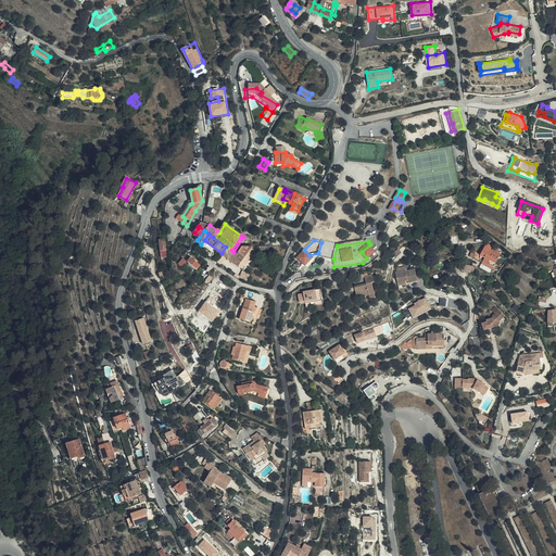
[(321,242),(318,253),(317,255),(332,260),(333,258),(337,245),(321,242)]
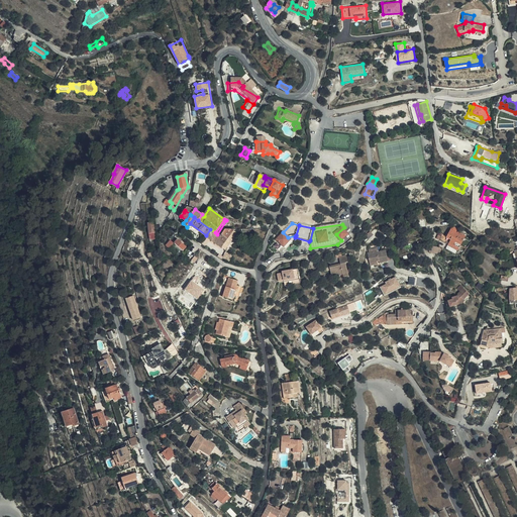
[(352,235),(344,227),(336,234),(341,240),(344,242),(352,235)]
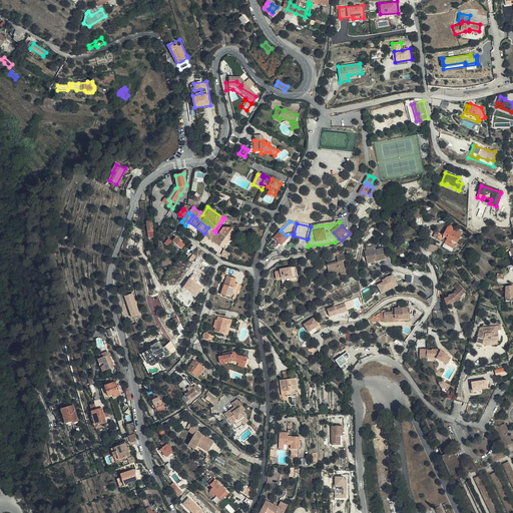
[(232,227),(230,227),(223,227),(218,234),(215,232),(213,230),(208,227),(204,233),(220,244),(229,232),(232,233),(234,230),(231,228),(232,227)]
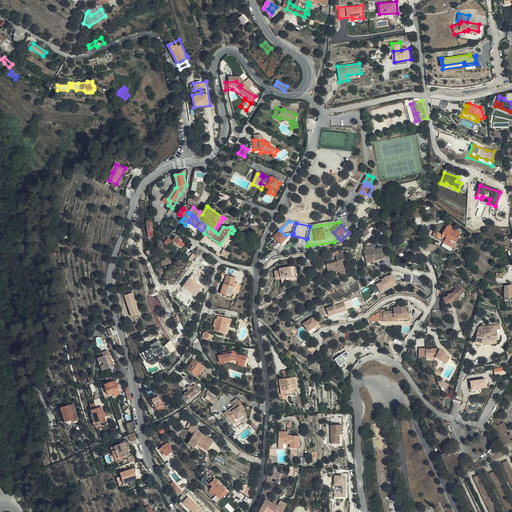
[(433,236),(440,241),(445,240),(455,246),(462,234),(454,230),(454,231),(447,227),(442,235),(438,233),(439,231),(436,230),(435,232),(437,233),(437,234),(434,233),(433,236)]
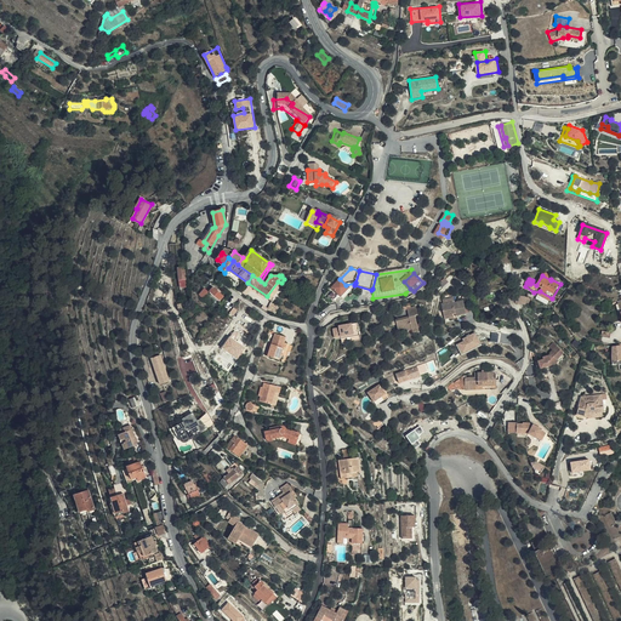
[(348,289),(346,285),(340,279),(329,289),(331,292),(328,295),(332,301),(337,296),(340,297),(348,289)]
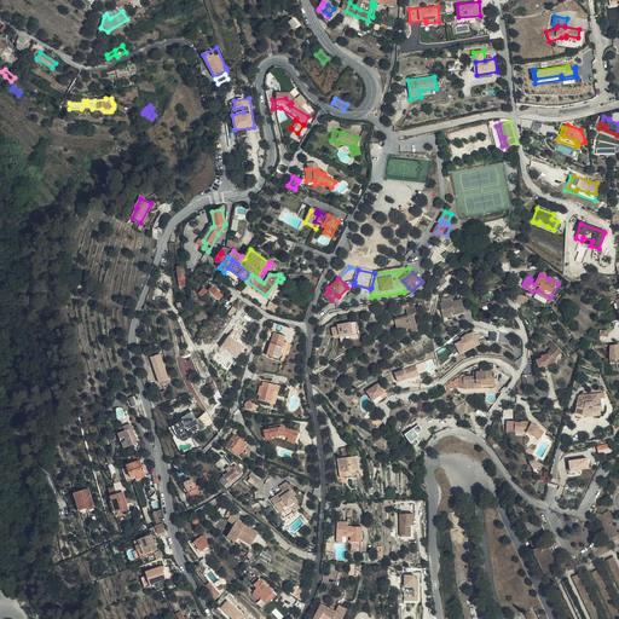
[(224,295),(213,287),(209,290),(220,300),(224,295)]
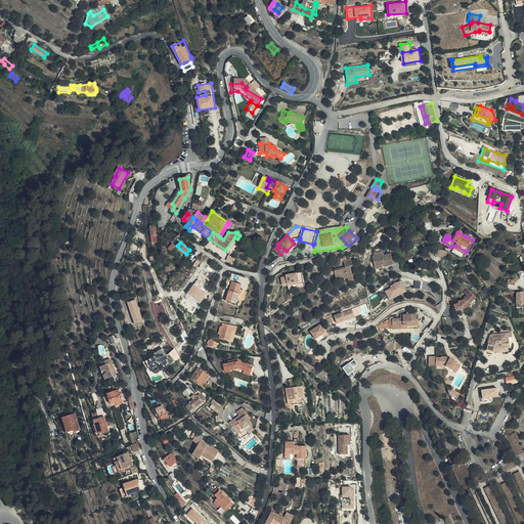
[(385,262),(393,261),(390,250),(385,252),(382,252),(376,253),(373,254),(375,264),(382,262),(382,261),(384,261),(385,262)]
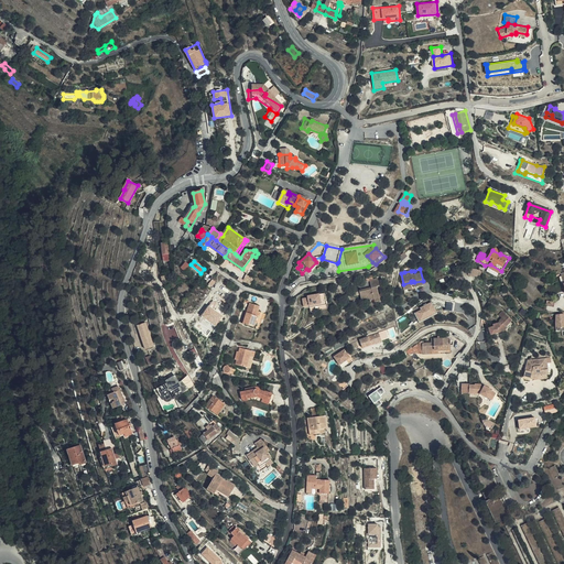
[(366,279),(367,285),(368,288),(361,290),(361,288),(355,289),(356,293),(358,304),(370,301),(371,303),(377,302),(373,286),(376,286),(375,277),(366,279)]
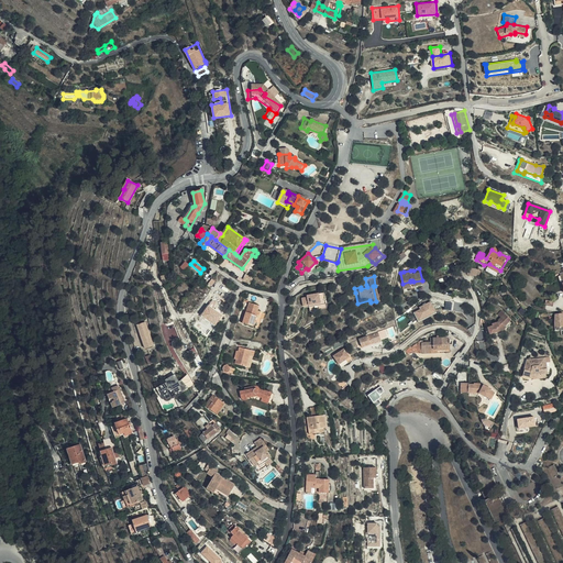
[(306,296),(300,297),(301,306),(319,304),(318,299),(323,299),(322,293),(308,294),(308,296),(306,296)]
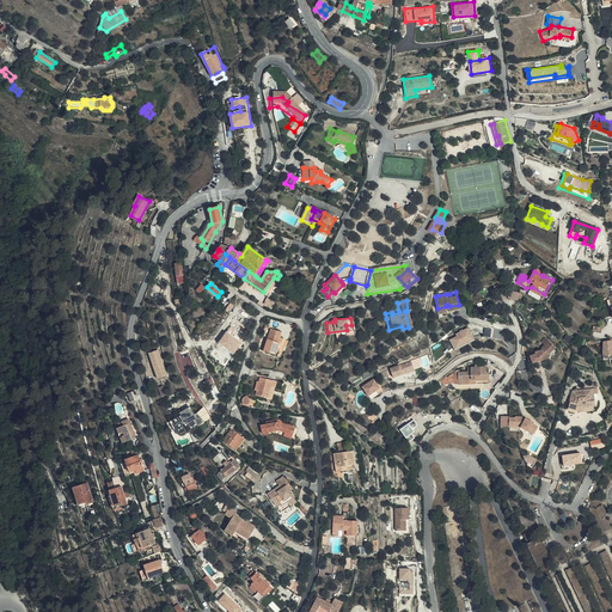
[(347,330),(328,332),(329,335),(335,334),(335,338),(353,337),(352,325),(346,325),(347,330)]
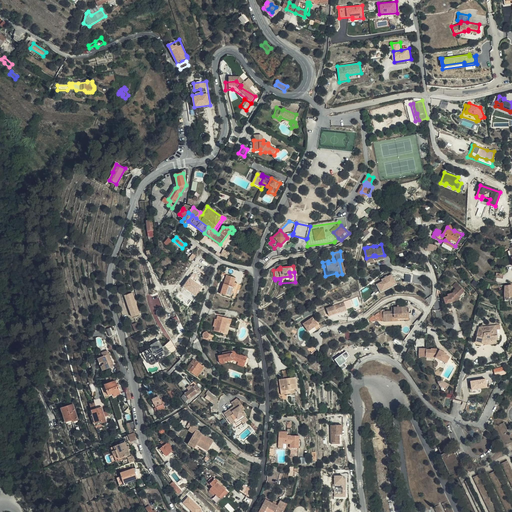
[(392,273),(381,279),(382,280),(376,284),(381,292),(397,284),(392,273)]
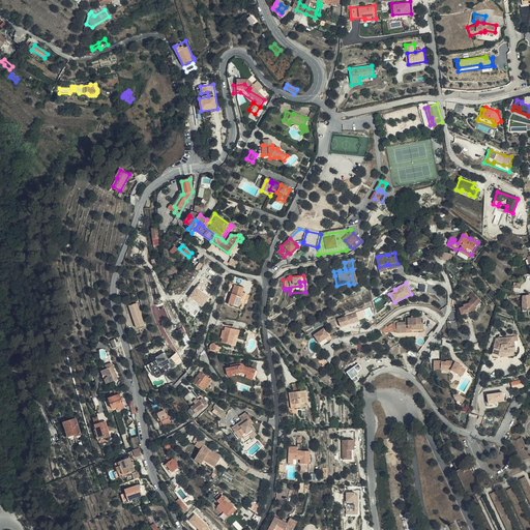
[(235,285),(231,296),(229,304),(239,307),(242,297),(244,298),(245,293),(242,292),(244,288),(235,285)]
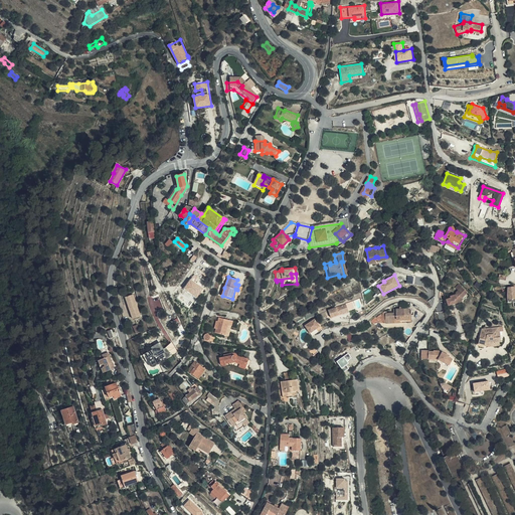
[(466,288),(461,284),(459,286),(457,285),(454,288),(455,289),(453,290),(448,293),(449,294),(445,296),(447,303),(459,298),(461,295),(460,294),(466,288)]
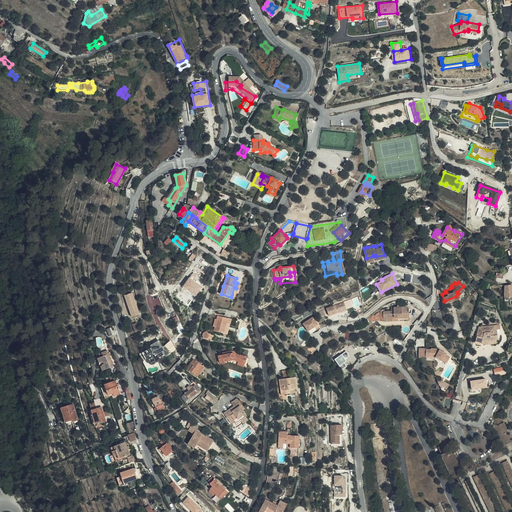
[(140,314),(133,293),(125,296),(132,317),(140,314)]
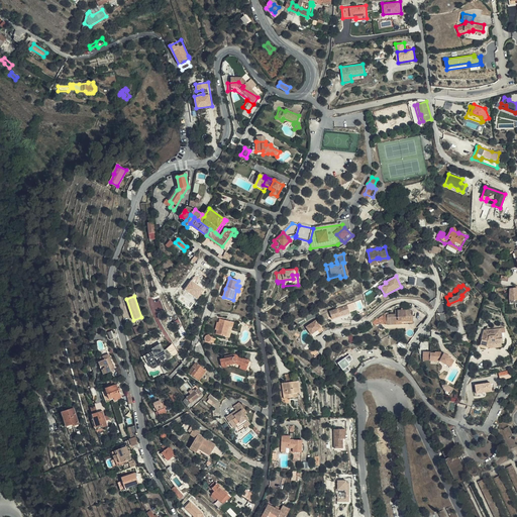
[(344,313),(349,311),(347,305),(329,311),(331,318),(344,314),(344,313)]
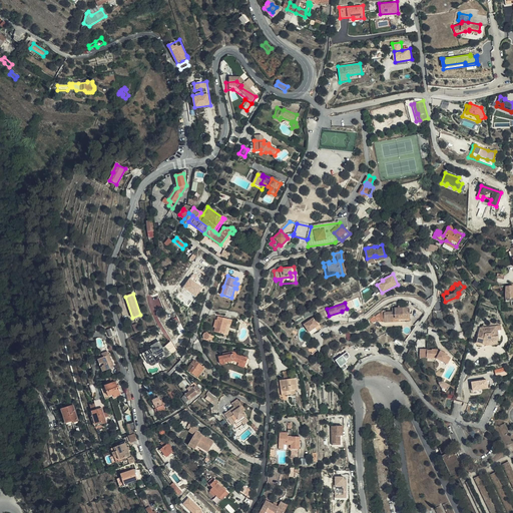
[(379,319),(380,326),(391,324),(391,323),(394,323),(394,324),(406,322),(405,316),(403,316),(402,312),(387,314),(388,318),(379,319)]
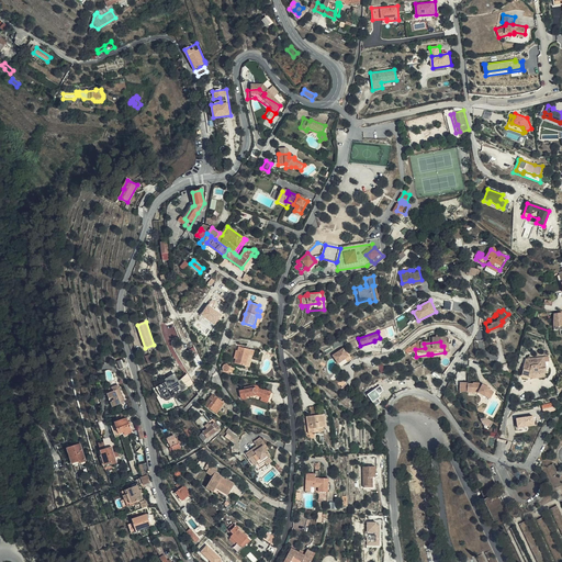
[(239,347),(238,351),(236,359),(235,363),(247,366),(250,351),(250,350),(239,347)]
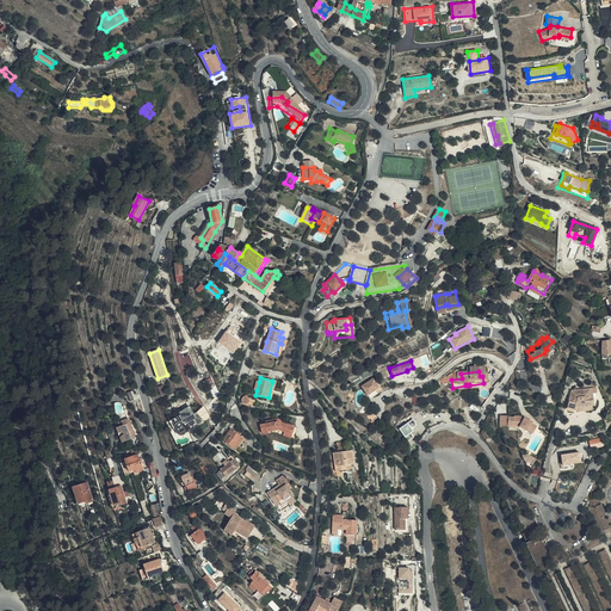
[(365,393),(377,386),(372,377),(360,384),(365,393)]
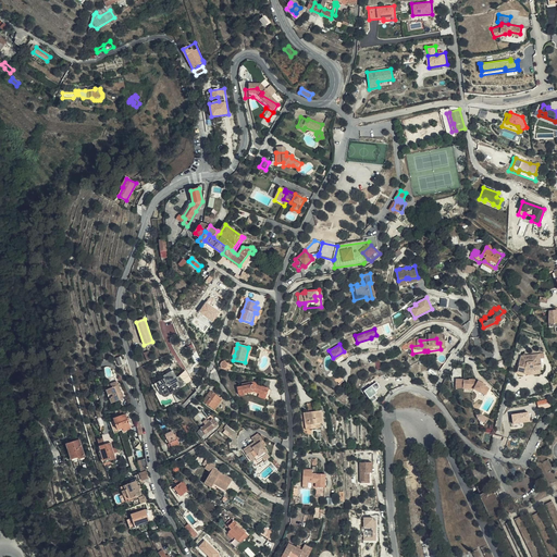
[(346,355),(344,351),(333,358),(336,361),(346,355)]
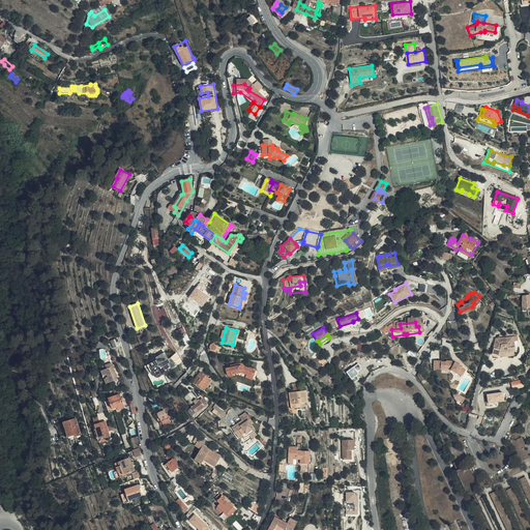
[(509,336),(492,336),(487,351),(496,354),(497,352),(505,351),(505,354),(510,354),(510,340),(509,340),(509,336)]
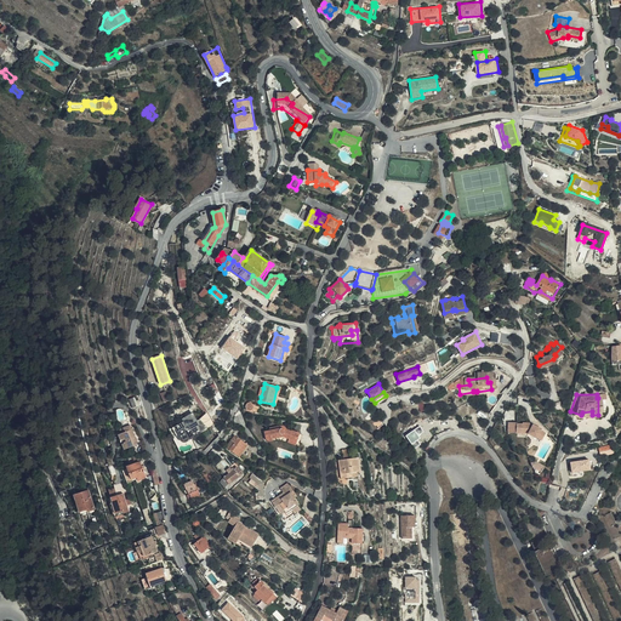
[(208,427),(200,420),(198,421),(194,414),(183,420),(184,422),(176,427),(177,431),(180,436),(180,437),(180,438),(180,439),(181,440),(181,442),(182,442),(183,443),(184,443),(187,443),(188,442),(189,440),(189,439),(191,440),(195,437),(193,433),(199,429),(200,431),(208,427)]
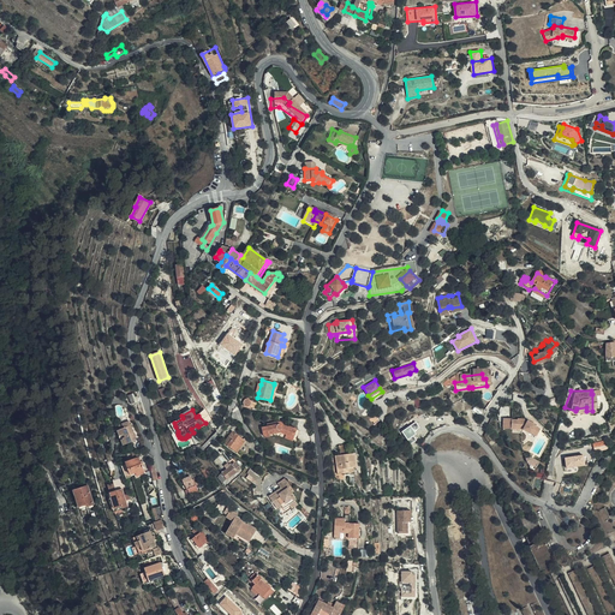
[(610,423),(610,412),(601,412),(601,417),(605,417),(605,423),(610,423)]
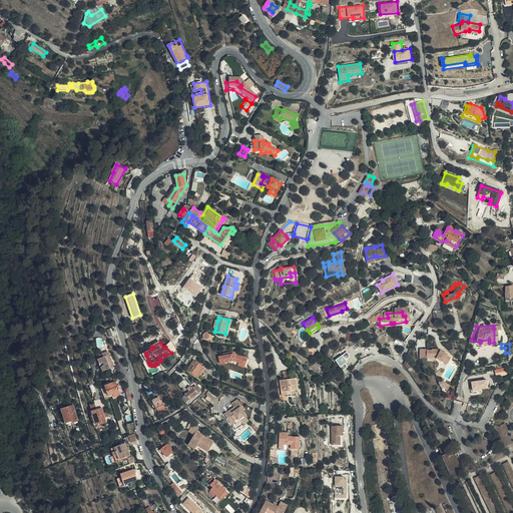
[(315,350),(311,345),(306,348),(310,354),(315,350)]
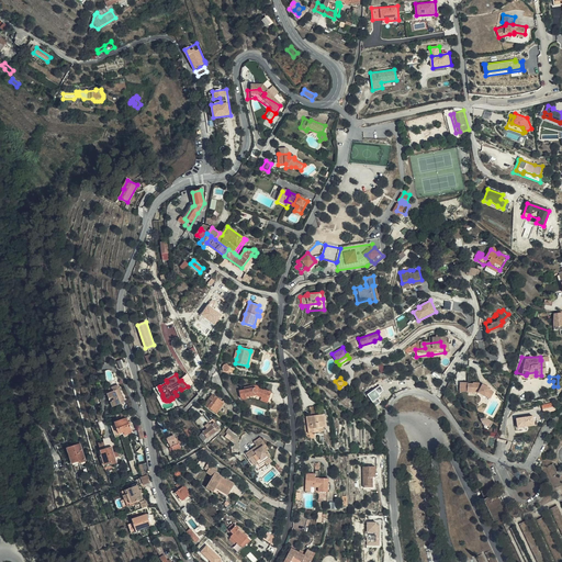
[(458,389),(463,389),(463,386),(475,386),(473,389),(481,394),(481,393),(483,391),(487,394),(491,389),(486,386),(487,384),(480,379),(479,381),(476,380),(476,379),(471,378),(471,380),(467,380),(467,379),(458,378),(458,389)]
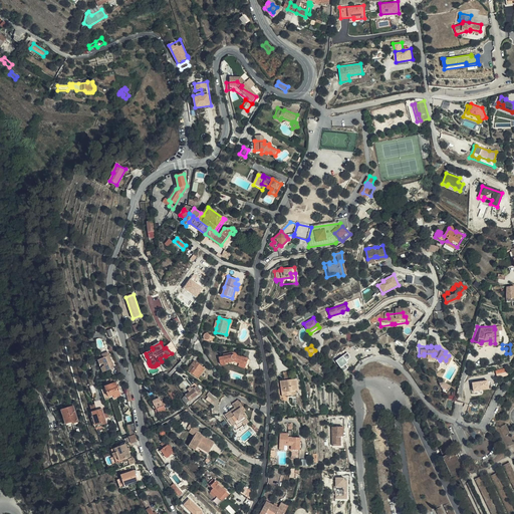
[(109,352),(103,354),(104,357),(101,359),(100,359),(104,372),(114,368),(109,352)]
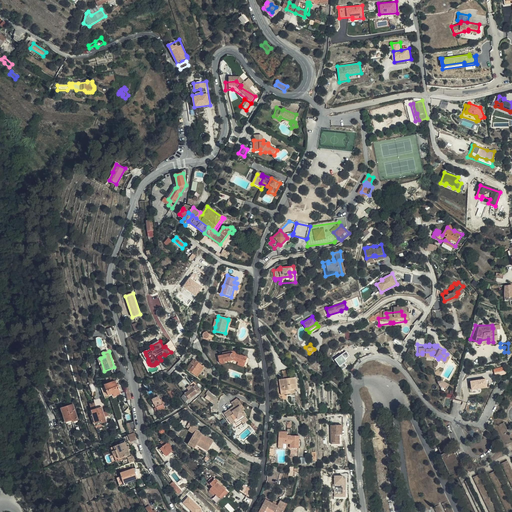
[(240,356),(237,354),(236,353),(235,353),(235,352),(233,352),(229,352),(223,354),(223,356),(218,356),(220,363),(221,363),(225,362),(229,361),(234,360),(239,362),(245,364),(247,358),(241,355),(240,356)]
